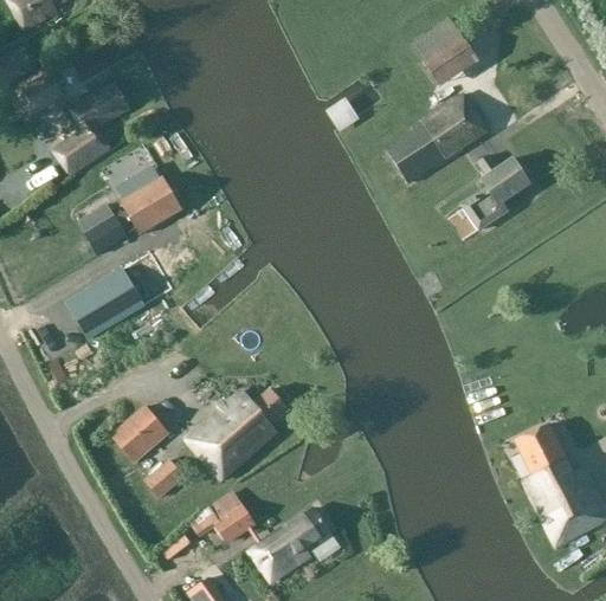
[(55,5),(63,0),(10,0),(25,28),(58,10),(55,5)]
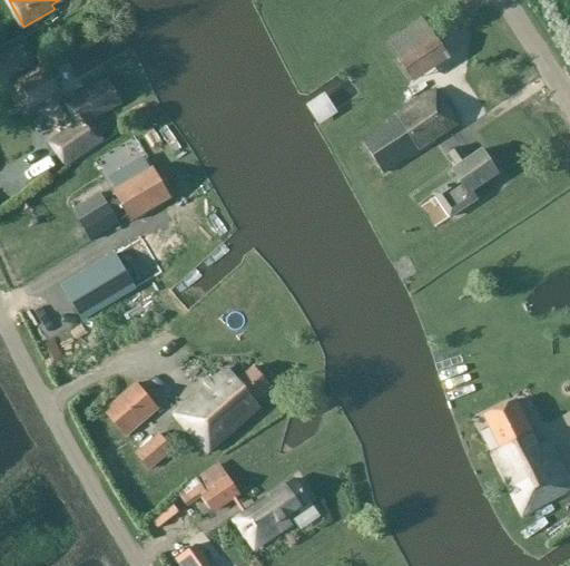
[(449,55),(424,17),(387,41),(412,79),(449,55)]
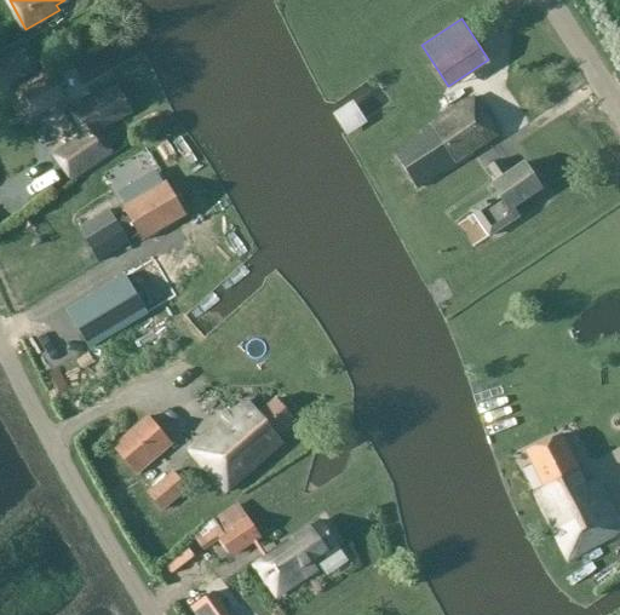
[(0,85),(3,88),(38,69),(26,46),(0,59),(0,85)]
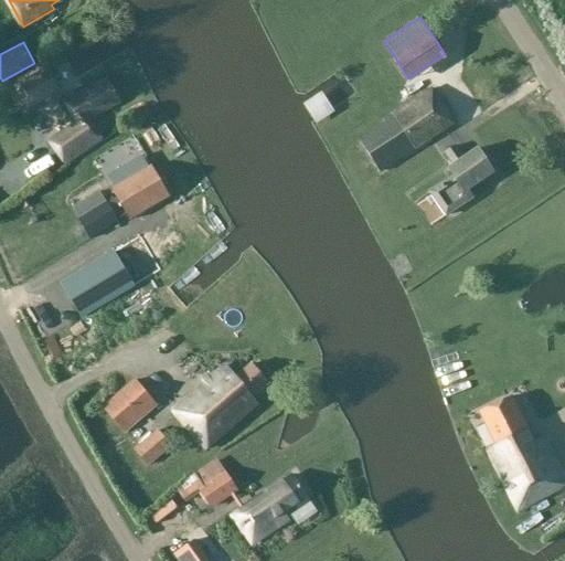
[(27,108),(61,91),(48,65),(13,83),(27,108)]
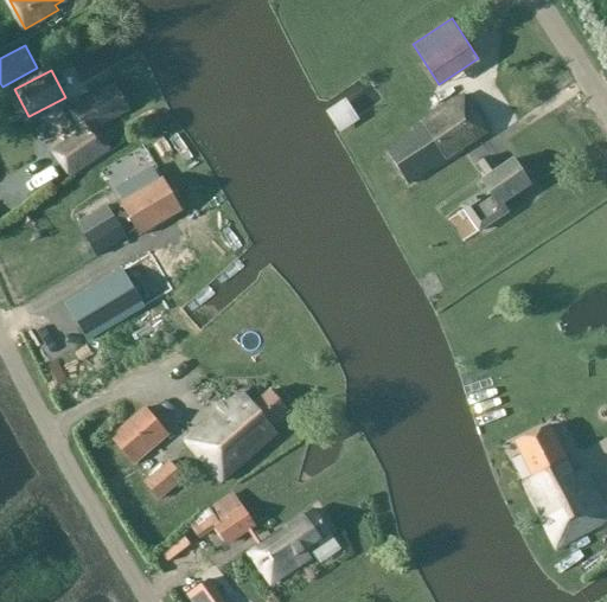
[(58,158),(71,175),(112,148),(96,126),(129,108),(115,82),(70,106),(84,136),(70,147),(71,148),(58,158)]
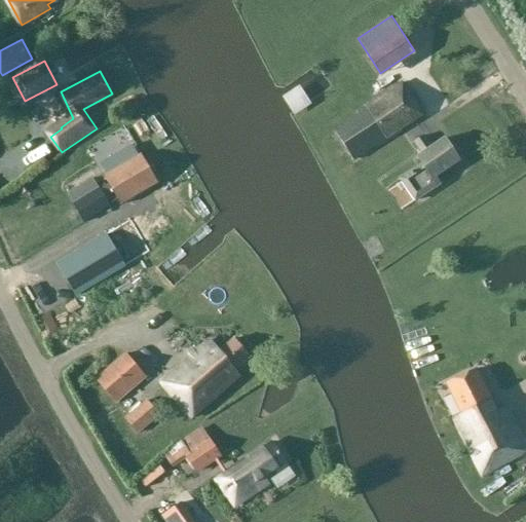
[(357,110),(359,113),(335,128),(354,158),(423,111),(402,79),(357,110)]
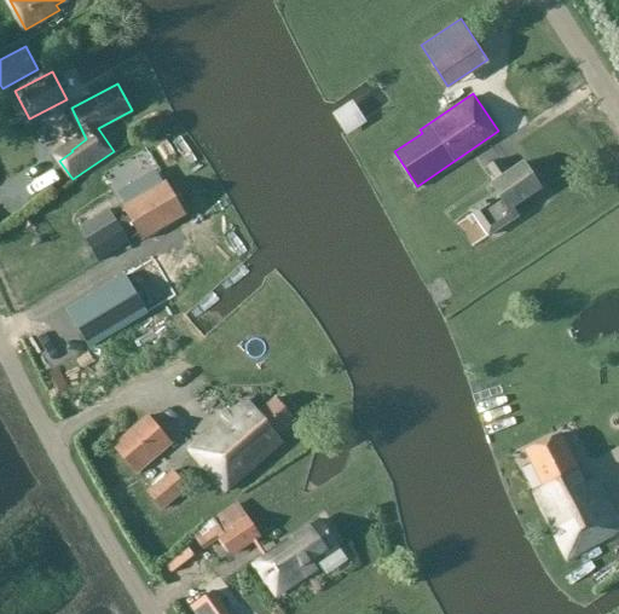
[(499,158),(487,166),(497,179),(490,184),(496,192),(472,209),(489,235),(519,214),(514,206),(542,186),(524,161),(508,172),(499,158)]
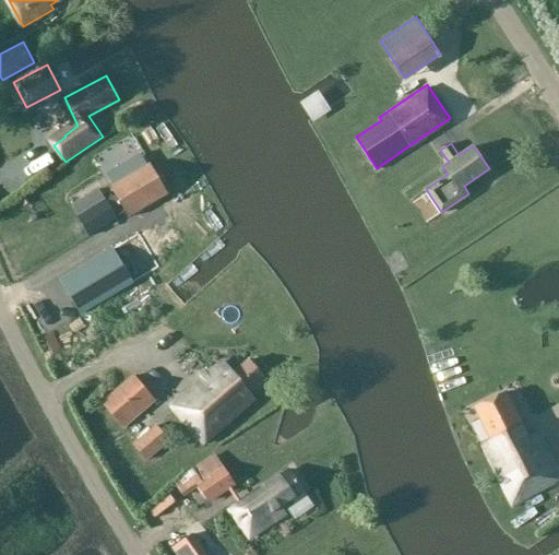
[(151,163),(111,186),(130,215),(168,193),(151,163)]
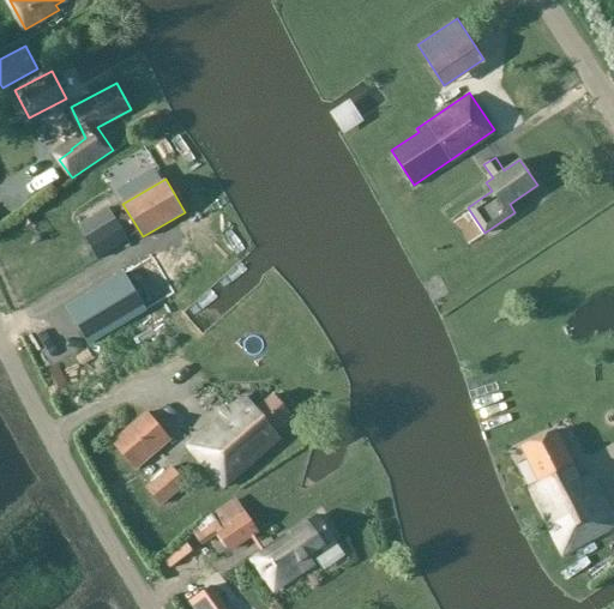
[(79,224),(86,236),(116,218),(108,207),(79,224)]
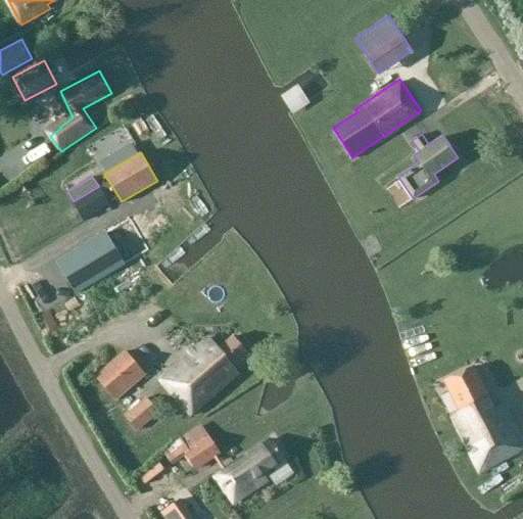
[(99,186),(74,201),(85,220),(110,204),(99,186)]
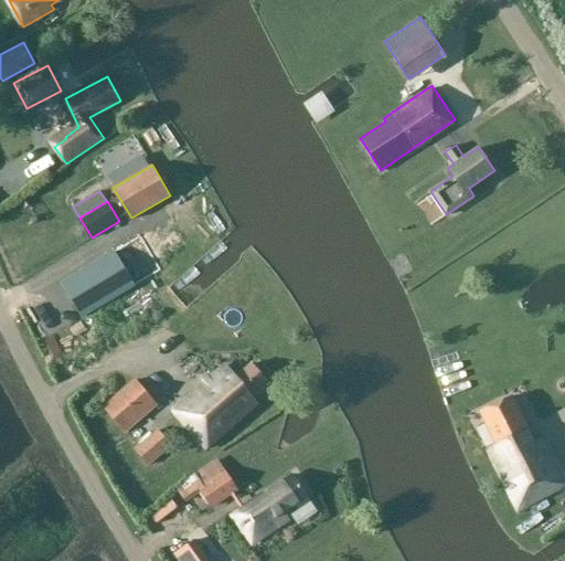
[(168,212),(127,233),(140,260),(182,239),(168,212)]
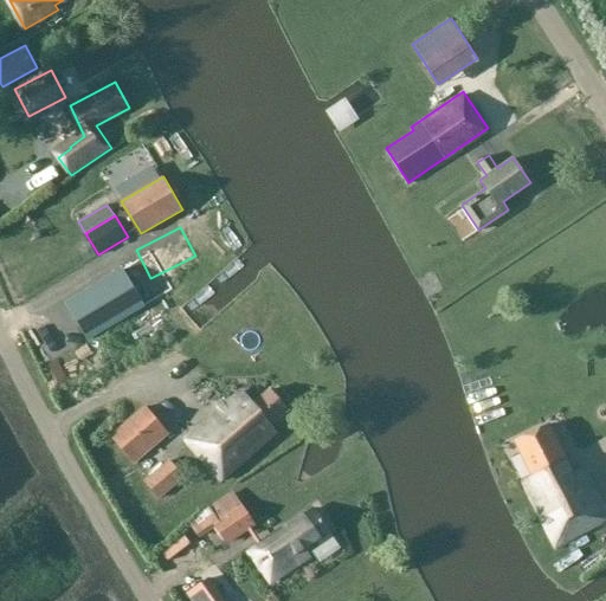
[(88,337),(143,304),(122,267),(66,301),(88,337)]
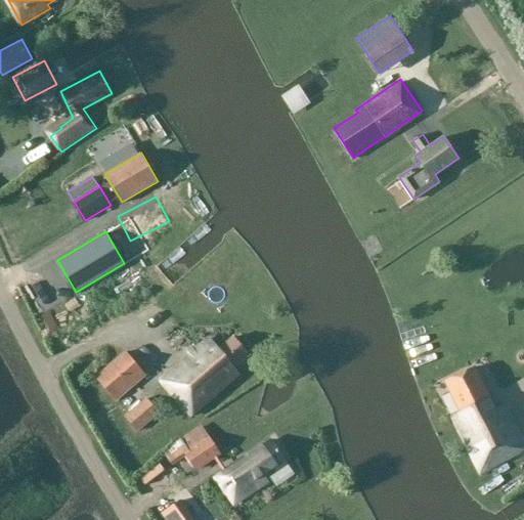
[(220,252),(208,235),(188,251),(201,266),(220,252)]
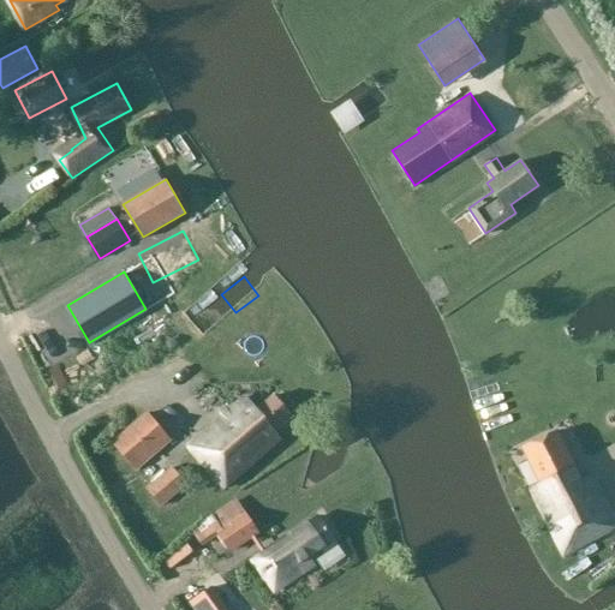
[(191,444),(226,486),(281,438),(275,431),(292,416),(274,394),(257,410),(246,398),(191,444)]
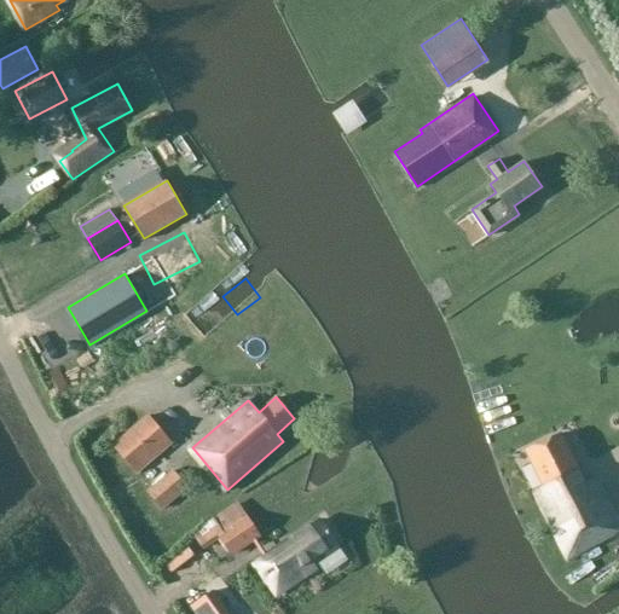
[(149,413),(114,445),(138,471),(172,441),(149,413)]
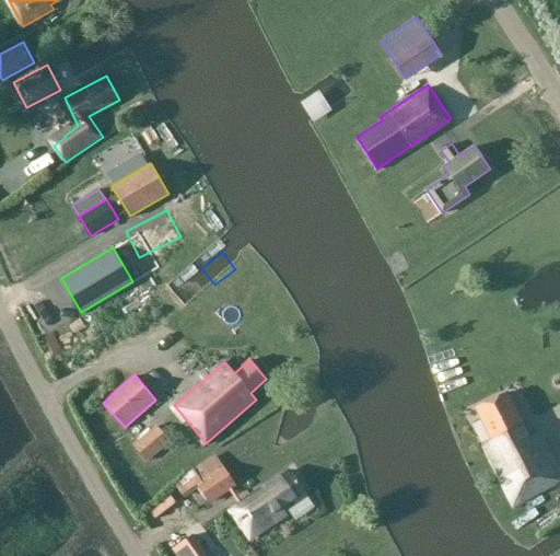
[(513,504),(559,479),(559,474),(538,432),(531,437),(508,391),(476,407),(491,439),(483,443),(513,504)]
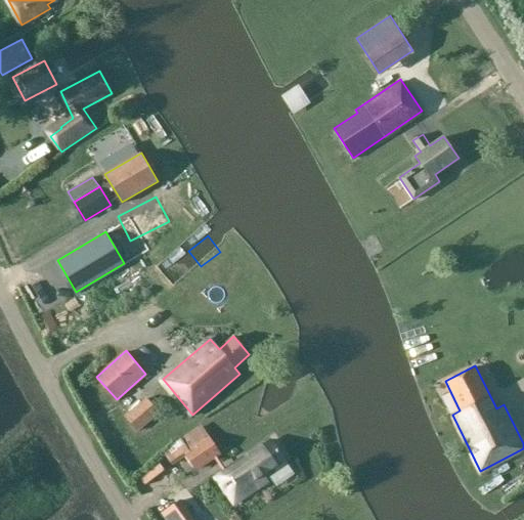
[(160,412),(147,397),(125,416),(138,431),(160,412)]
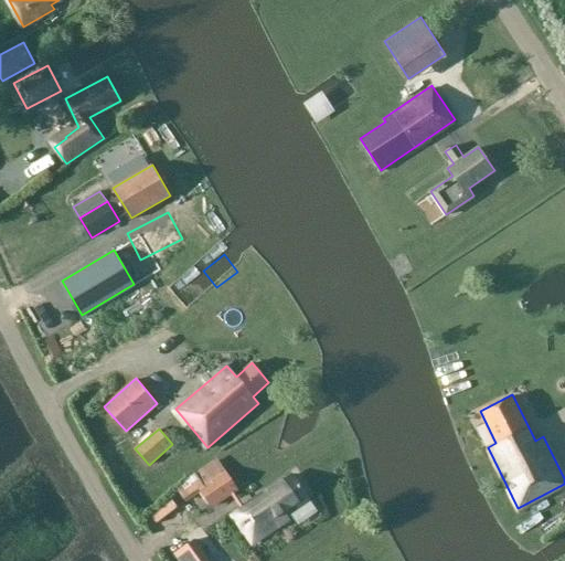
[(238,488),(217,456),(174,485),(184,500),(201,490),(211,507),(238,488)]
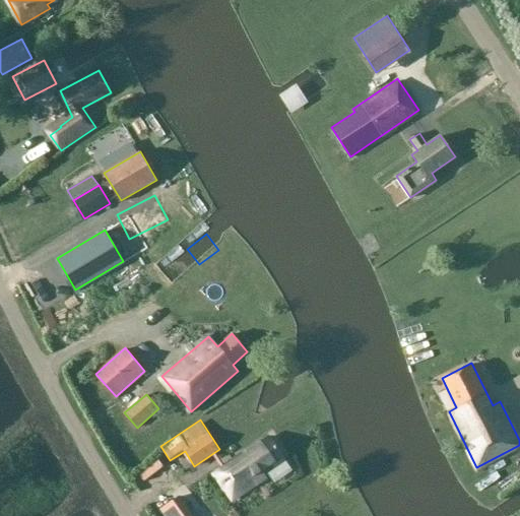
[(284,458),(269,436),(214,472),(233,500),(269,475),(266,470),(284,458)]
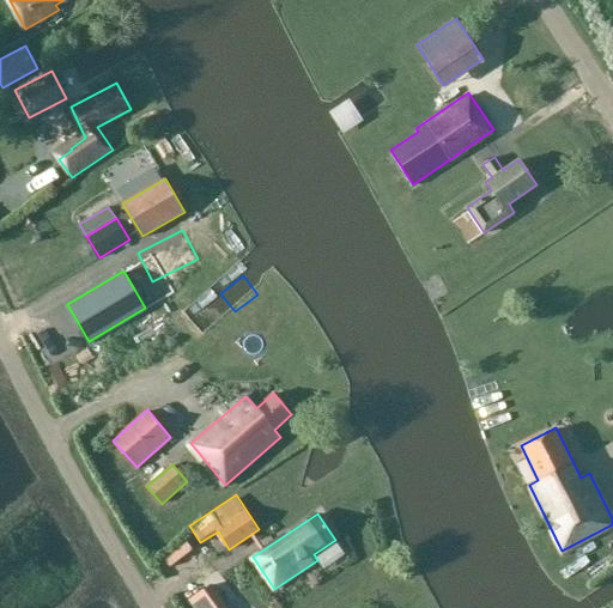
[(193,607),(201,607),(219,594),(207,578),(184,596),(193,607)]
